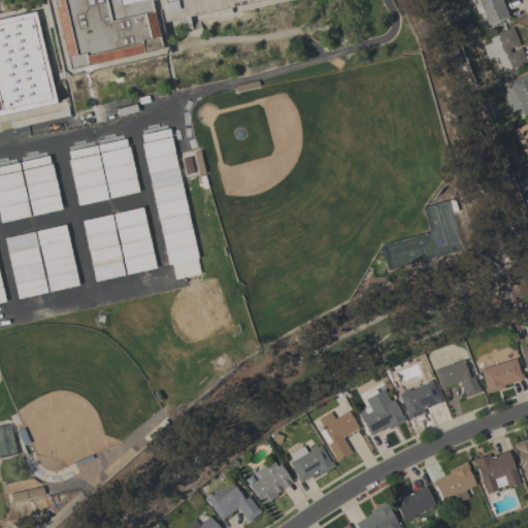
[(253,0),(166,20),(163,3),(162,0),(149,0),(159,47),(67,70),(52,0),(253,0)]
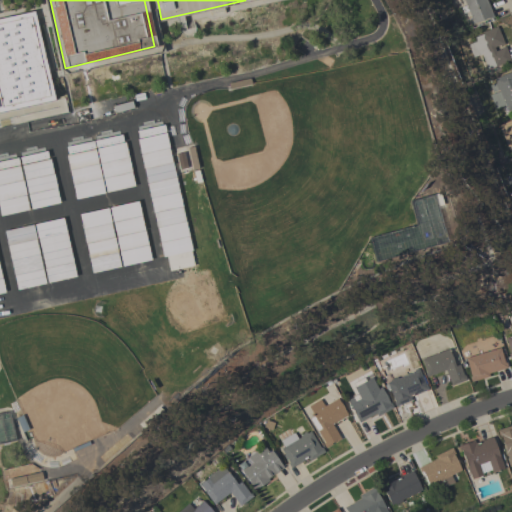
[(485,0),(493,17),(488,19),(487,17),(472,23),(467,11),(463,13),(461,7),(465,5),(463,0),(485,0)]
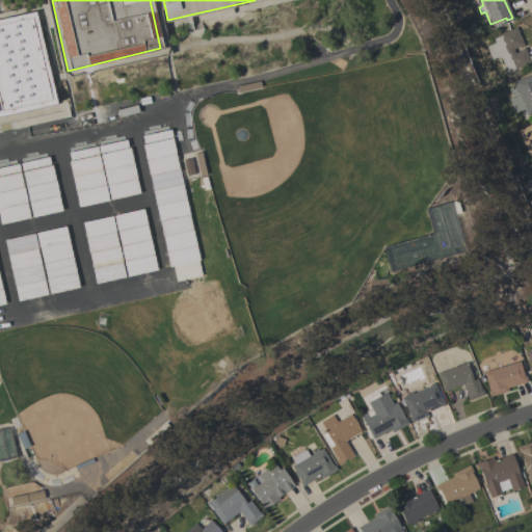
[(54,103),(0,115),(0,18),(34,11),(54,103)]
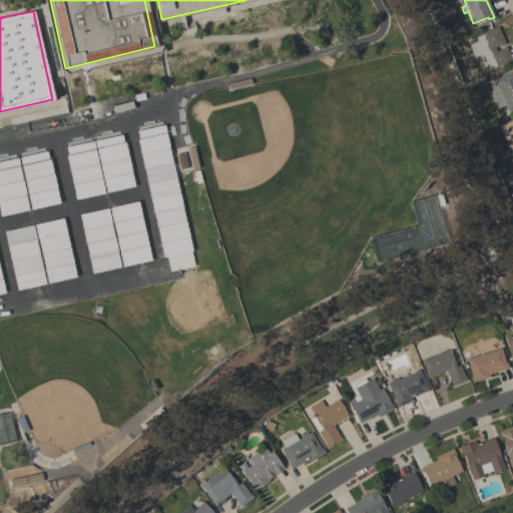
[(498,26),(505,43),(500,45),(500,44),(494,47),(496,51),(501,48),(501,47),(505,46),(511,60),(508,62),(507,61),(496,66),(495,65),(487,68),(481,53),(473,57),(468,44),(477,41),(475,37),(484,33),(483,32),(498,26)]
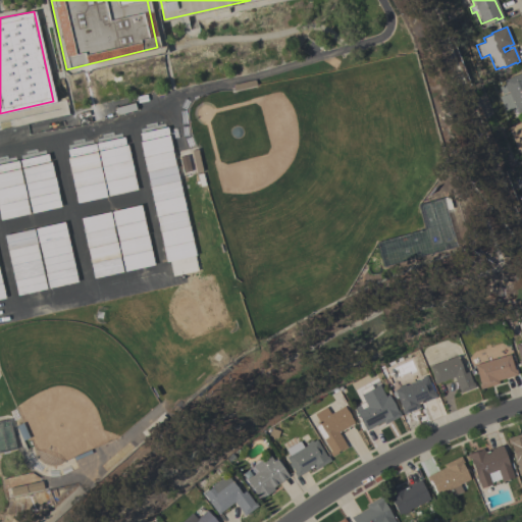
[(521,110),(516,113),(514,106),(505,110),(499,96),(508,92),(508,91),(502,94),(499,87),(505,85),(503,81),(521,72),(521,71),(521,70),(521,110)]
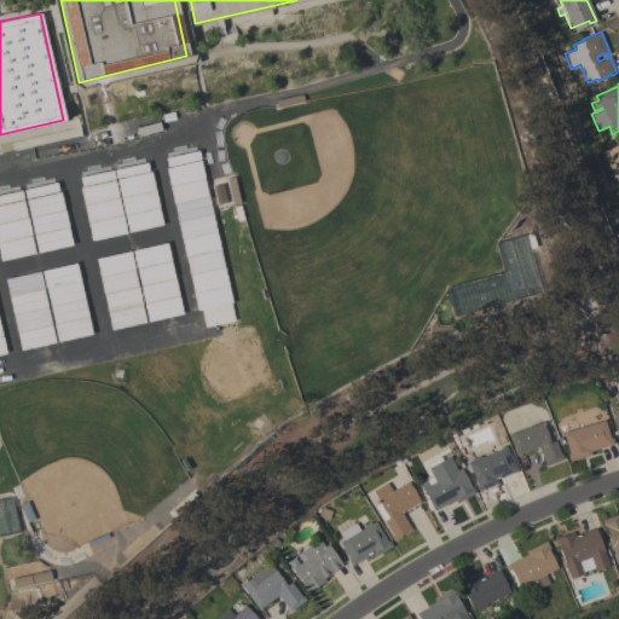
[(276,99),(302,94),(305,103),(278,108),(276,99)]
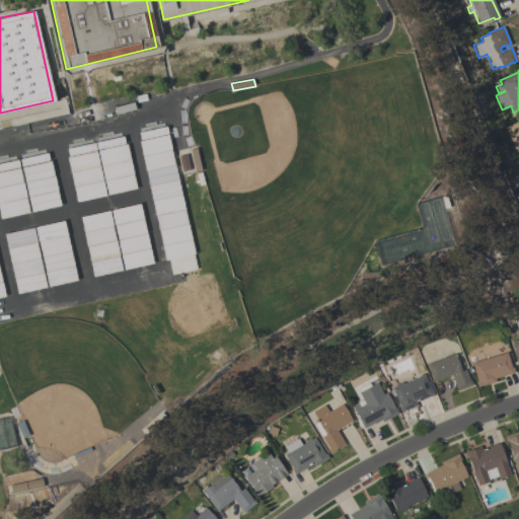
[(518,145),(514,148),(505,126),(518,120),(518,145)]
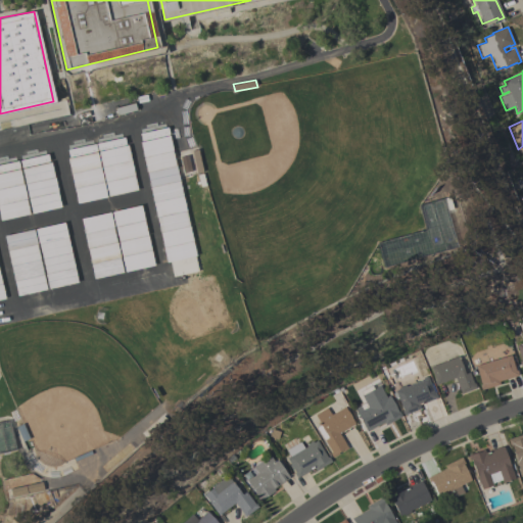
[(131,130),(162,124),(192,265),(161,272),(131,130)]
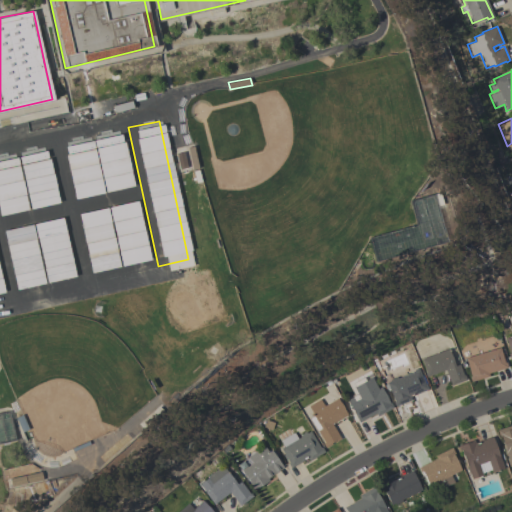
[(62,142),(112,130),(126,188),(76,199),(62,142)]
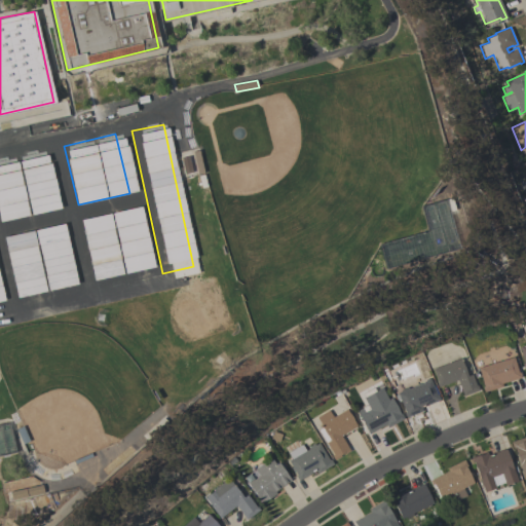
[(0,178),(0,159),(47,149),(61,209),(9,220),(0,178)]
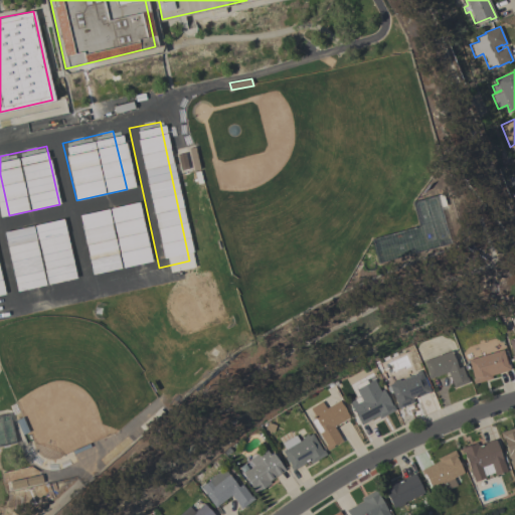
[(188,148),(194,147),(198,169),(193,170),(188,148)]
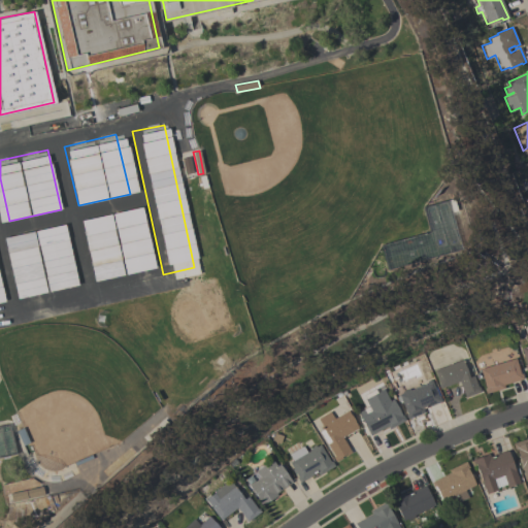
[(180,159),(189,157),(192,172),(185,174),(180,159)]
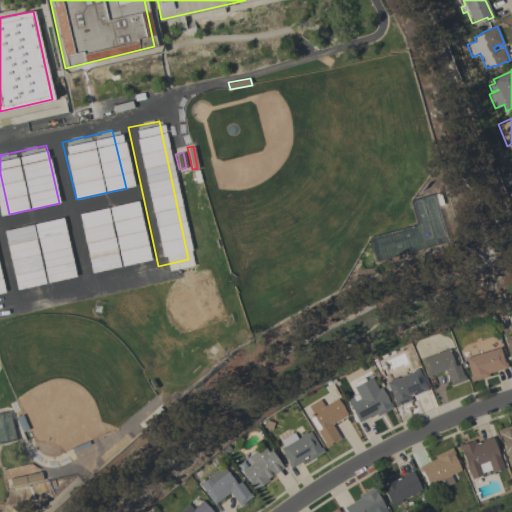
[(80,211),(131,200),(145,264),(94,275),(80,211)]
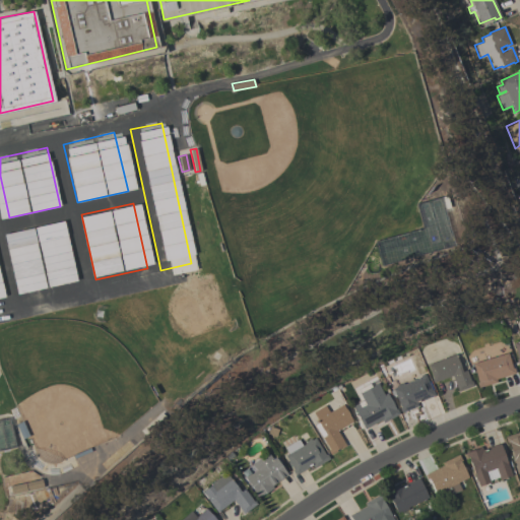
[(13,229),(64,217),(78,283),(27,295),(13,229)]
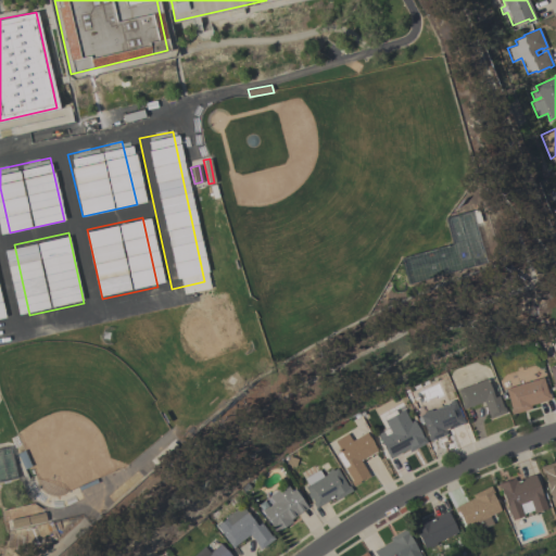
[(555,363),(546,366),(553,390),(555,388),(555,363)]
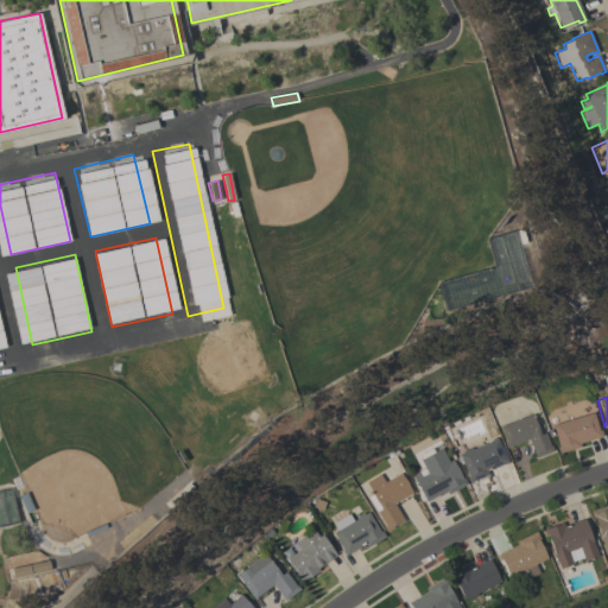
[(593,412),(597,430),(600,430),(602,436),(578,443),(580,447),(558,453),(557,447),(558,447),(552,424),(593,412)]
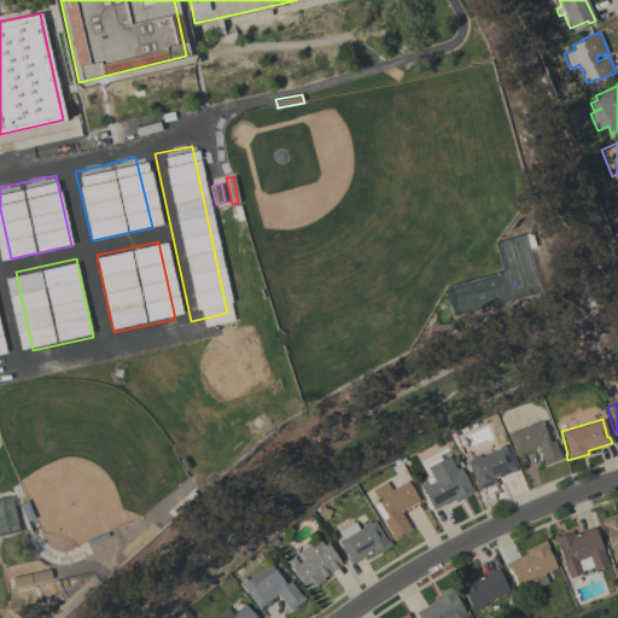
[(541,421),(548,441),(553,439),(558,453),(560,453),(561,458),(543,465),(536,447),(514,454),(512,449),(513,448),(507,433),(541,421)]
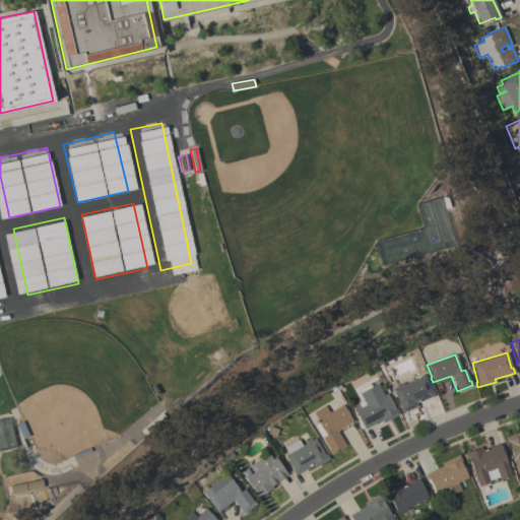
[(415,402),(416,406),(400,412),(398,407),(400,407),(392,388),(396,387),(395,385),(402,383),(403,384),(419,377),(419,375),(424,374),(428,381),(429,381),(433,389),(432,389),(435,395),(415,402)]
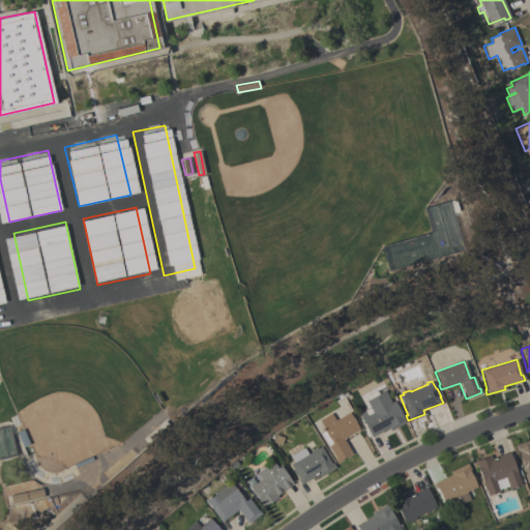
[(383,394),(388,403),(393,400),(402,416),(403,415),(406,421),(389,431),(388,428),(371,437),(360,418),(373,411),(369,403),(383,394)]
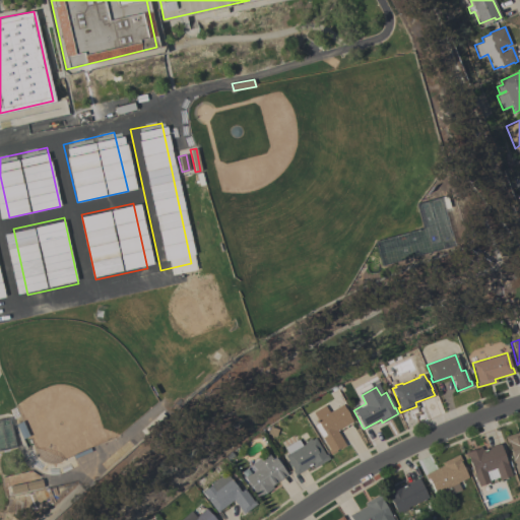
[(336,431),(345,445),(338,449),(337,448),(335,449),(336,451),(330,454),(327,450),(329,449),(322,438),(325,435),(316,419),(317,419),(313,411),(324,404),(328,411),(341,403),(352,420),(336,431)]
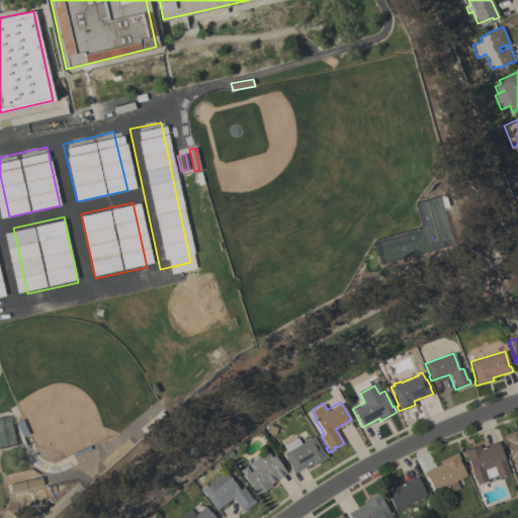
[(0,417),(8,416),(14,445),(0,448),(0,417)]
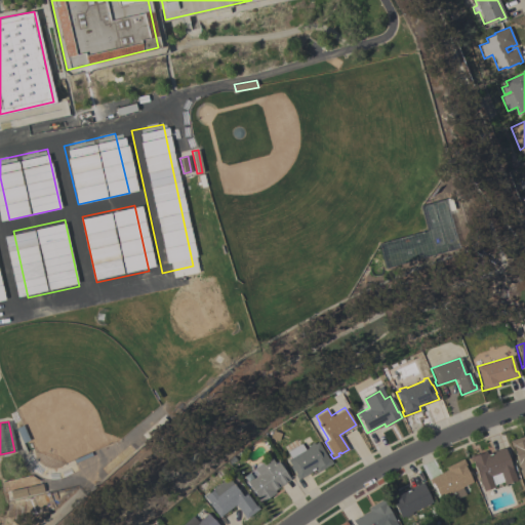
[(524,435),(524,474),(521,476),(517,460),(516,460),(513,446),(511,447),(509,440),(524,435)]
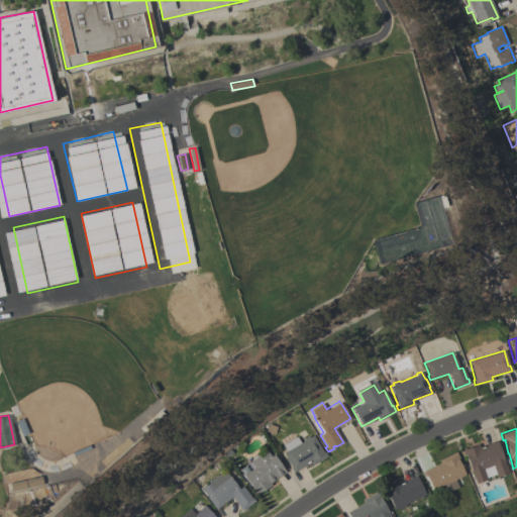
[(322,451),(324,451),(326,455),(311,464),(310,462),(293,473),(290,468),(291,467),(283,452),(286,450),(283,444),(297,436),(300,442),(302,440),(302,439),(308,435),(309,437),(312,434),(322,451)]
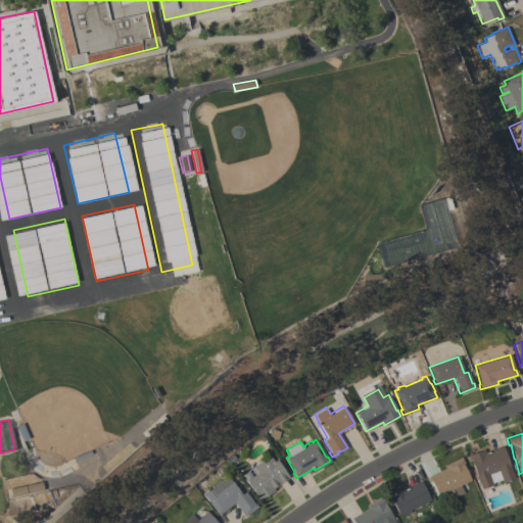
[(491,483),(491,484),(480,488),(470,460),(469,460),(467,455),(483,448),(484,452),(502,445),(514,478),(502,482),(501,479),(491,483)]
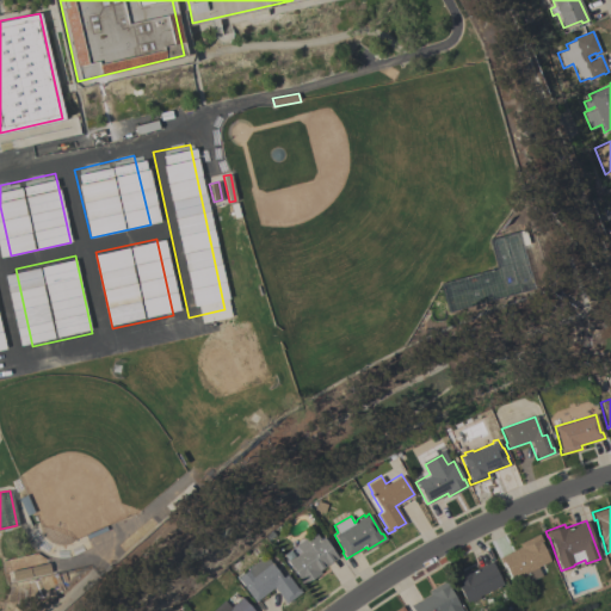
[(337,557),(319,571),(320,573),(303,584),(288,561),(300,553),(295,544),(314,531),(320,538),(322,536),(337,557)]
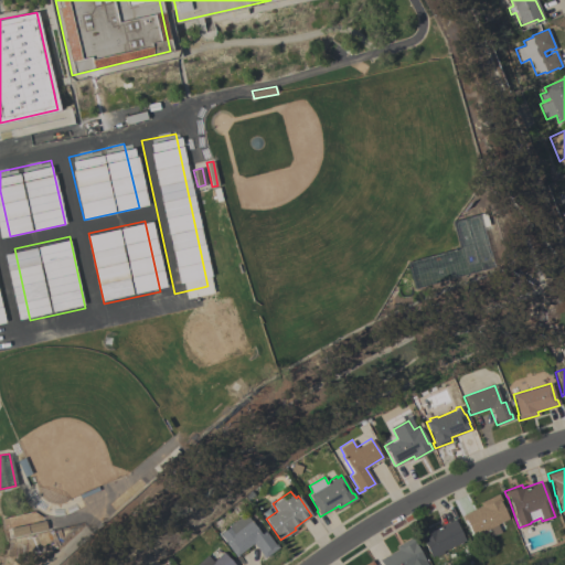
[(498,493),(501,500),(499,501),(508,519),(496,524),(500,532),(486,539),(482,531),(472,536),(465,520),(462,520),(460,515),(480,505),(479,502),(498,493)]
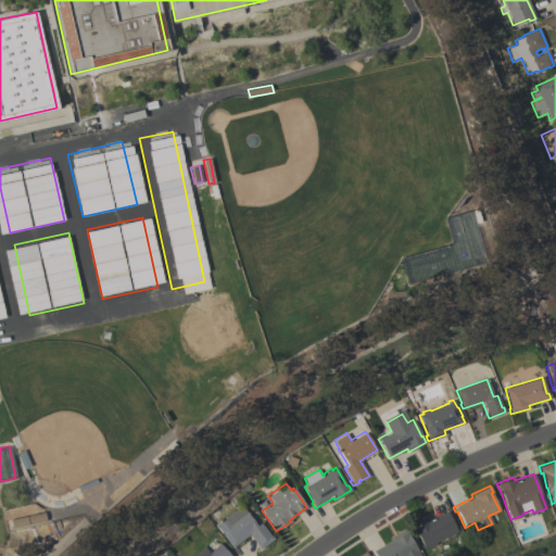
[(241,505),(256,526),(261,522),(270,535),(272,535),(274,539),(260,548),(249,534),(231,547),(222,533),(223,533),(216,525),(225,518),(224,517),(241,505)]
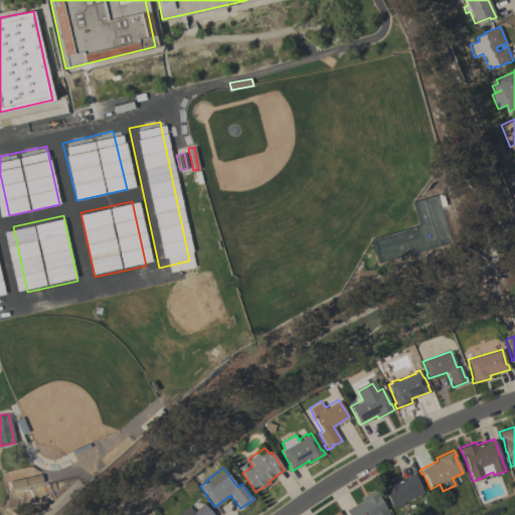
[(422,492),(391,507),(381,486),(397,478),(398,480),(413,473),(422,492)]
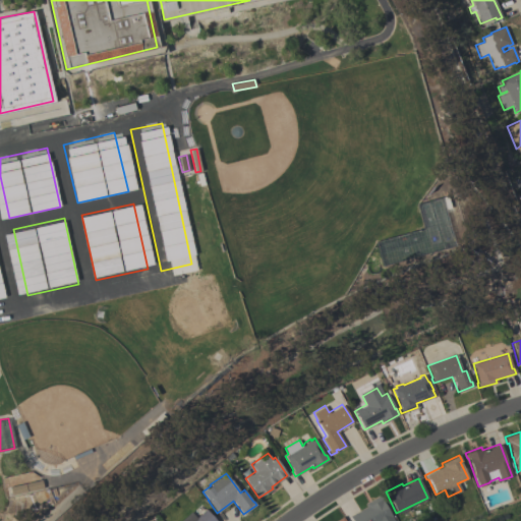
[(41,480),(43,488),(27,491),(25,483),(41,480)]
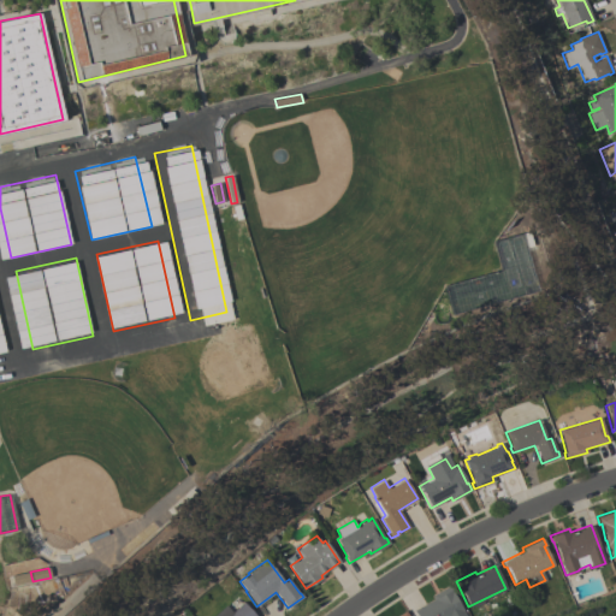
[(29,572),(31,581),(12,586),(11,576),(29,572)]
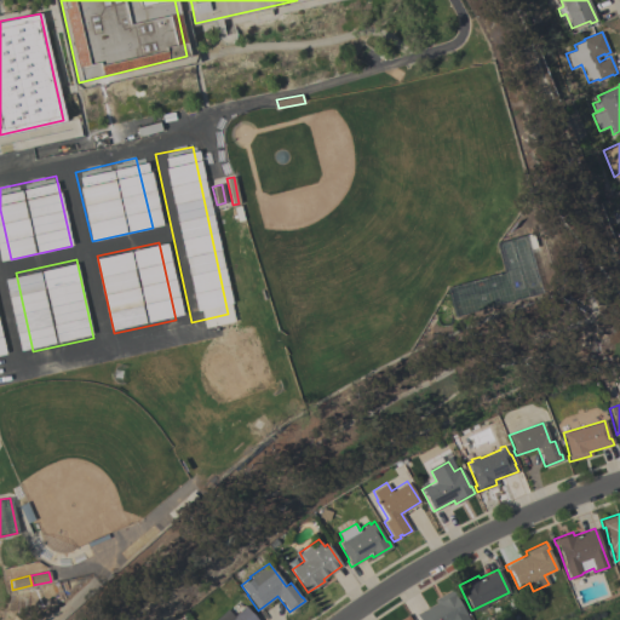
[(418,619),(415,614),(435,603),(434,600),(452,590),(454,596),(457,595),(466,612),(464,613),(468,619),(418,619)]
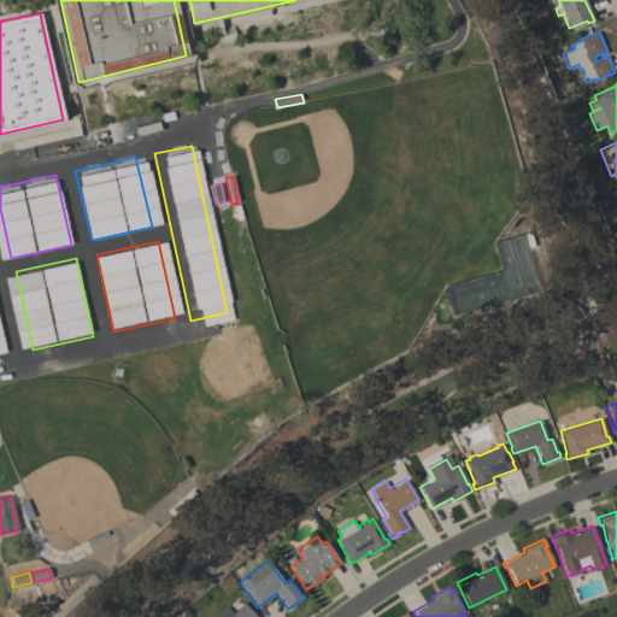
[(213,616),(225,606),(231,612),(244,603),(256,616),(213,616)]
